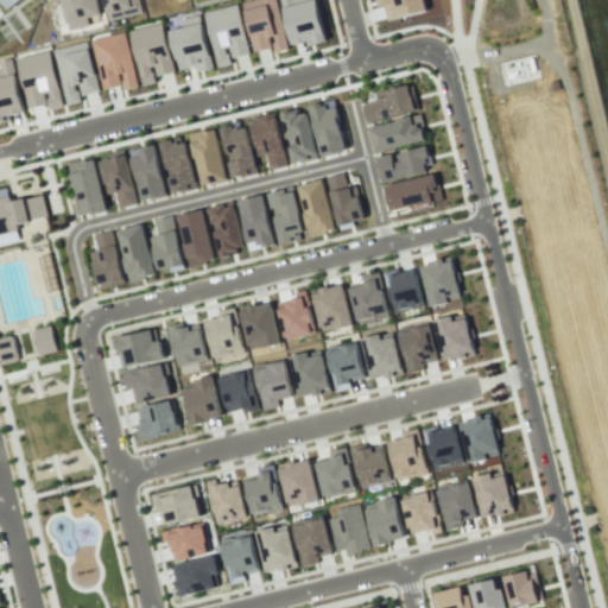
[(0,0),(8,10),(20,0),(0,0)]
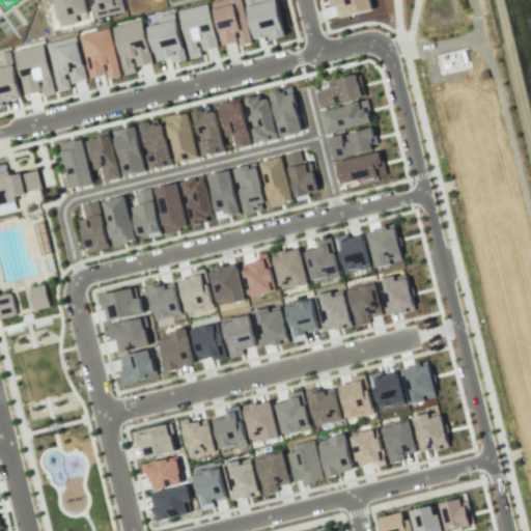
[(53,0),(60,26),(78,22),(76,16),(88,12),(85,0),(53,0)]
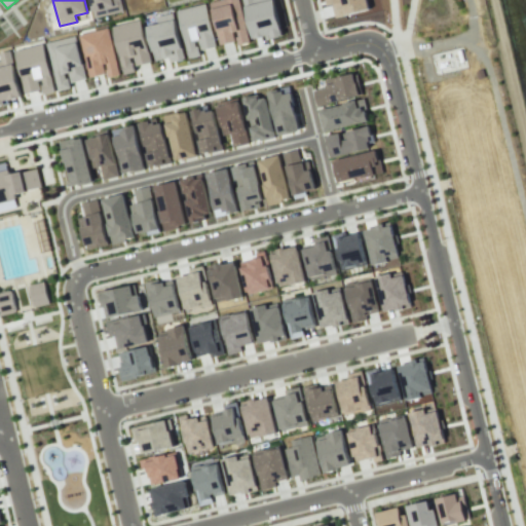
[(120,0),(123,10),(94,17),(88,0),(120,0)]
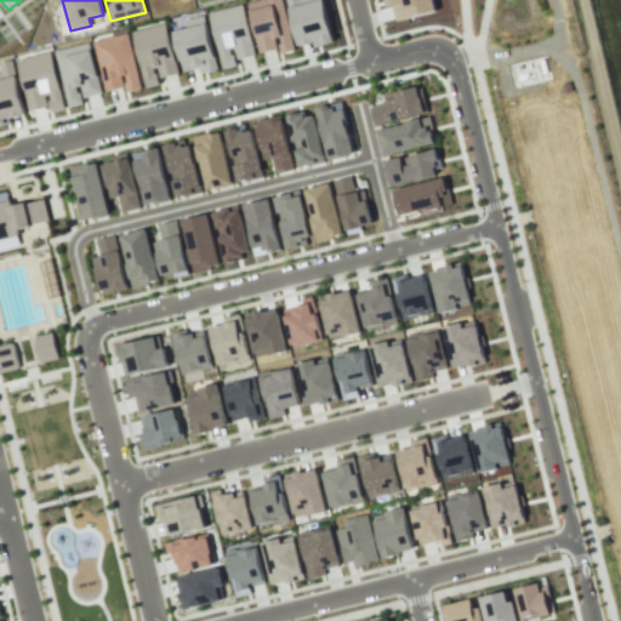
[(292,51),(284,0),(257,0),(250,1),(257,52),(279,49),(279,53),(292,51)]
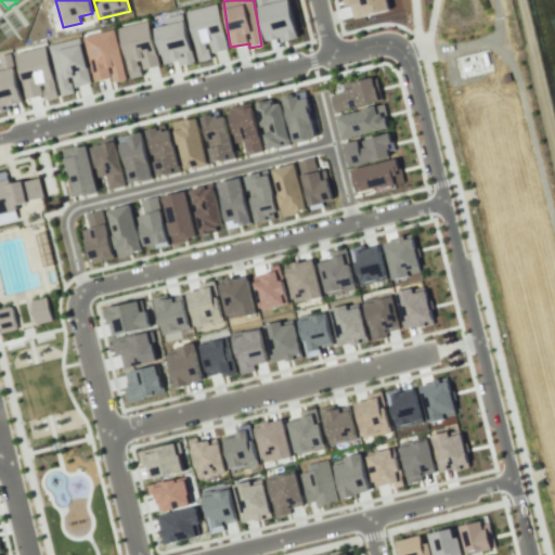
[(256,0),(266,41),(284,37),(285,40),(297,38),(288,0),(256,0)]
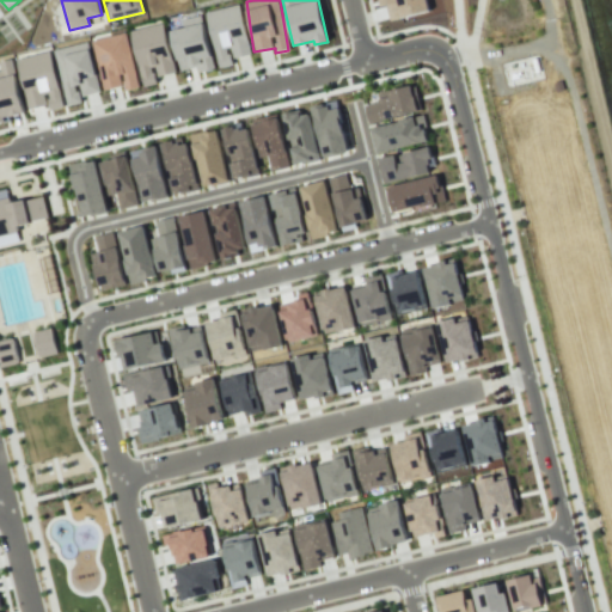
[(427,0),(429,10),(390,20),(385,4),(379,6),(377,0),(427,0)]
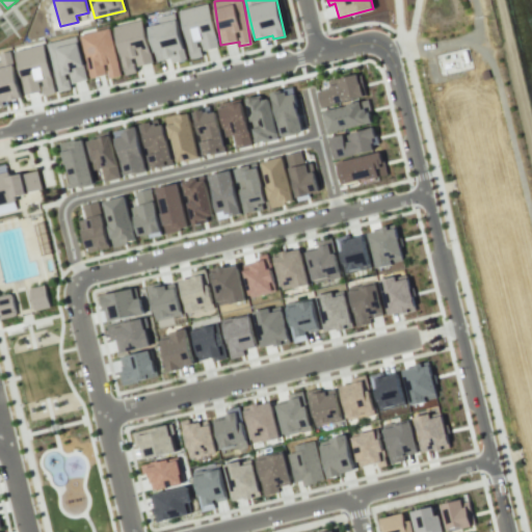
[(217,47),(209,4),(180,10),(189,59),(203,56),(202,51),(217,47)]
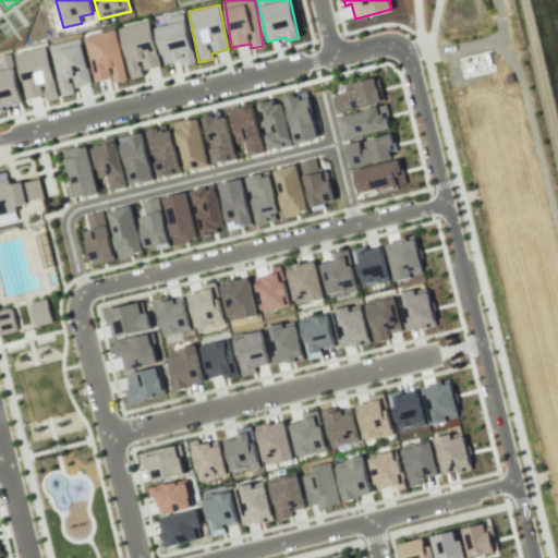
[(194,63),(185,14),(166,17),(168,25),(156,27),(164,64),(179,61),(180,67),(194,63)]
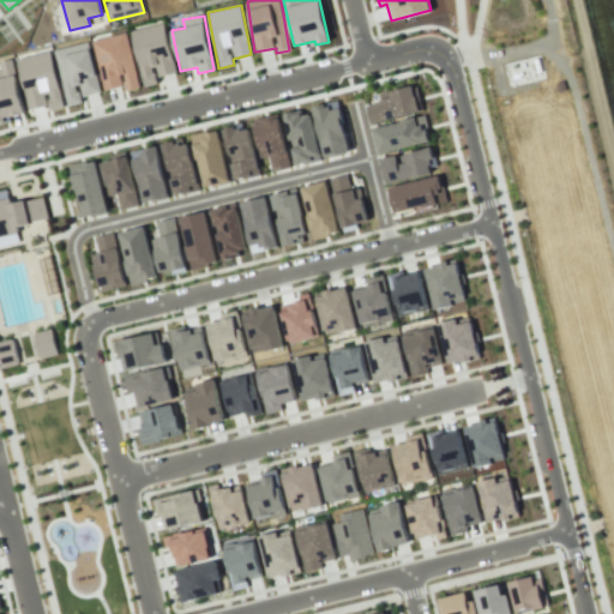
[(164,23),(131,30),(143,86),(158,83),(157,77),(175,73),(164,23)]
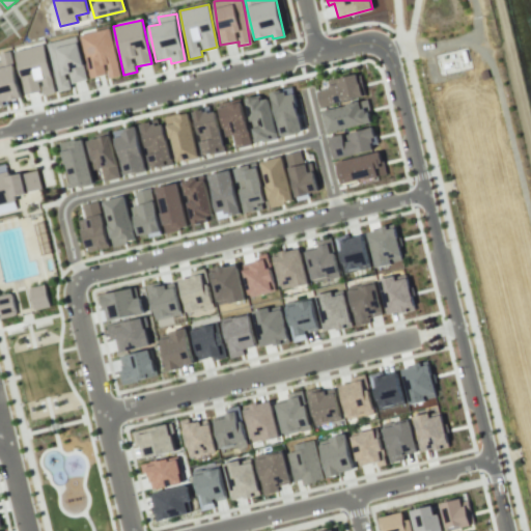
[(120,76),(109,28),(80,35),(89,78),(107,74),(108,79),(120,76)]
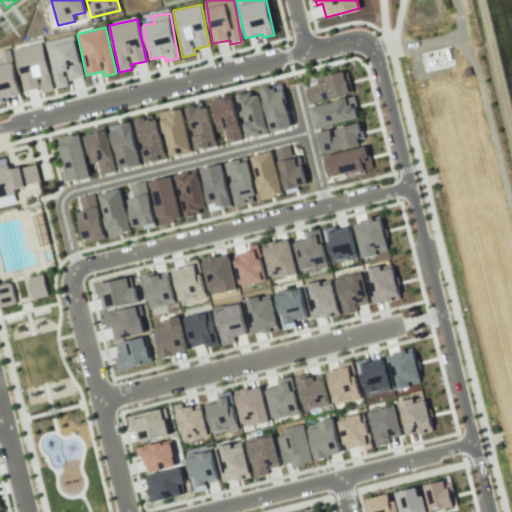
[(56,88),(69,85),(68,80),(83,77),(73,35),(45,42),(56,88)]
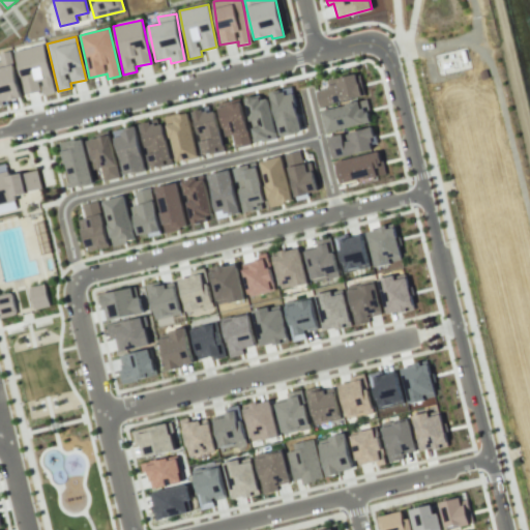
[(15,51),(24,96),(54,90),(45,45),(15,51)]
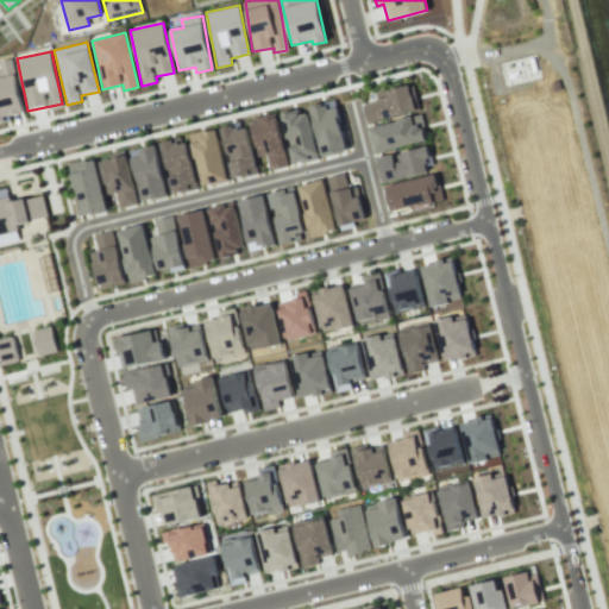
[(0,69),(0,120),(25,114),(12,58),(0,61),(0,68),(0,69)]
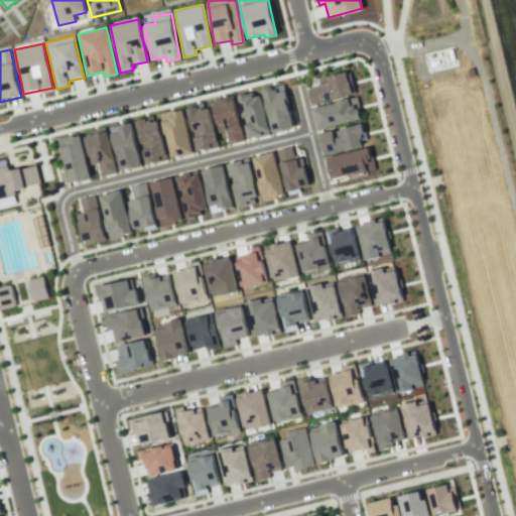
[(311,103),(356,92),(352,73),(347,75),(347,71),(328,76),(330,82),(320,84),(320,86),(307,89),(311,103)]
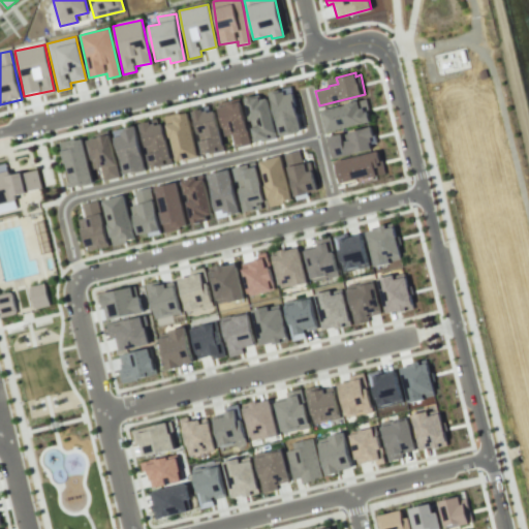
[(269,92),(278,89),(279,92),(284,91),(285,95),(291,93),(300,128),(279,133),(269,92)]
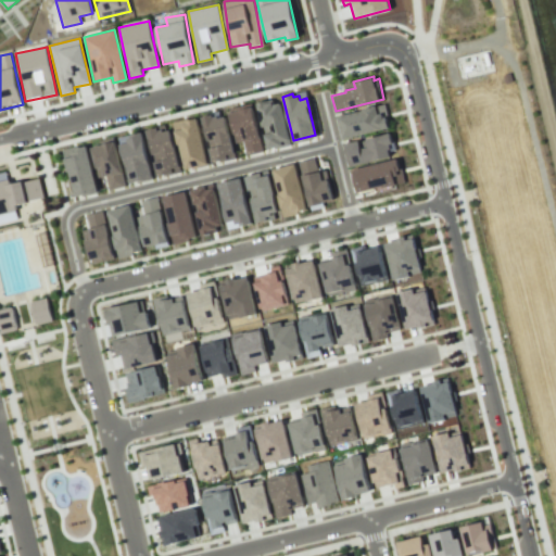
[(256,103),(273,99),(274,103),(278,102),(289,142),(268,148),(256,103)]
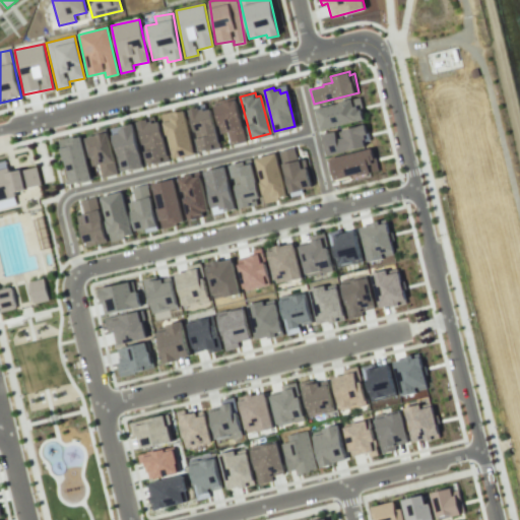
[(213,102),(235,96),(245,141),(230,144),(226,132),(220,134),(213,102)]
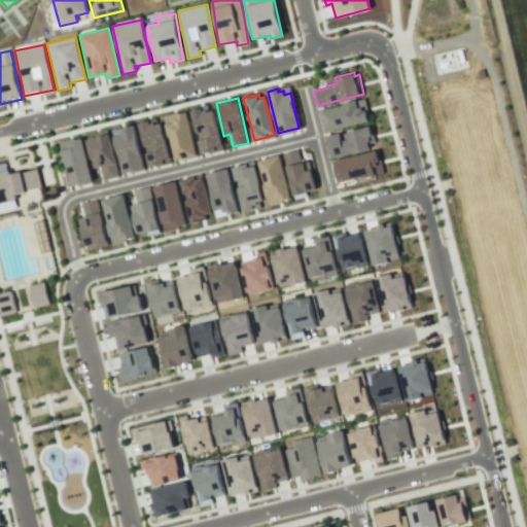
[(326,132),(373,120),(366,98),(345,103),(345,104),(321,110),(326,132)]
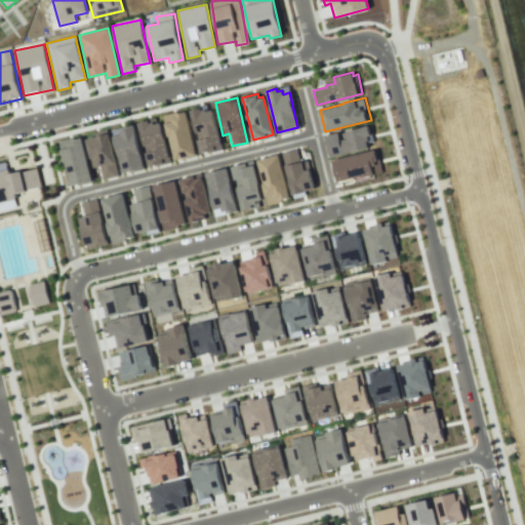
[(190,111),(200,109),(200,111),(204,110),(205,112),(212,110),(223,149),(206,153),(206,152),(200,154),(197,139),(190,111)]
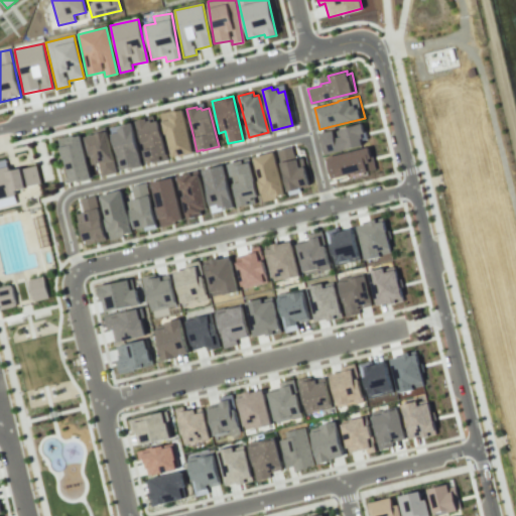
[(159,113),(170,110),(171,114),(171,112),(182,109),(194,152),(171,158),(165,134),(164,134),(161,122),(161,121),(159,113)]
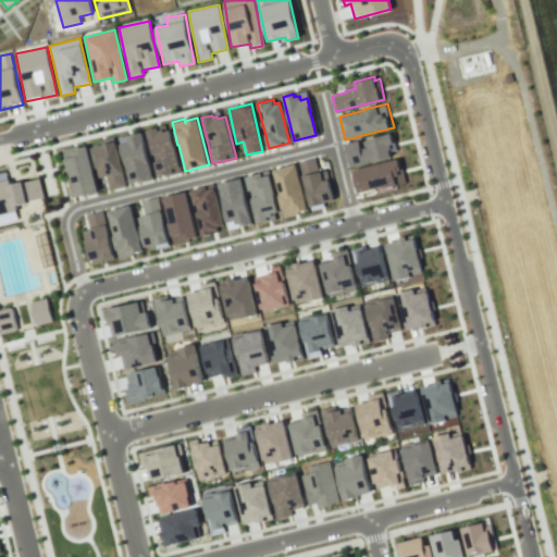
[(146,131),(155,128),(155,126),(164,124),(166,132),(169,131),(180,171),(157,177),(152,162),(155,161),(148,138),(147,138),(146,131)]
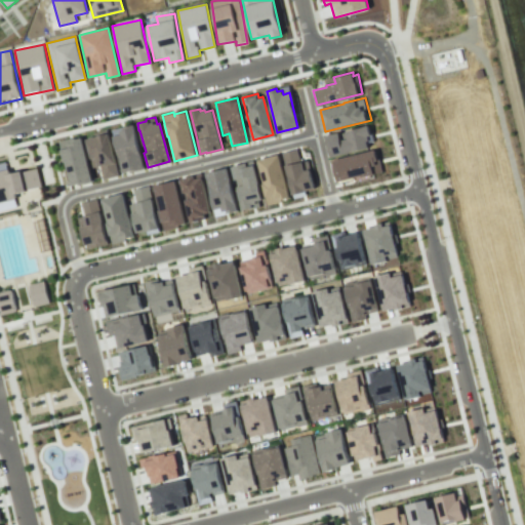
[(112,129),(133,124),(145,167),(123,173),(116,147),(115,147),(112,136),(113,136),(112,129)]
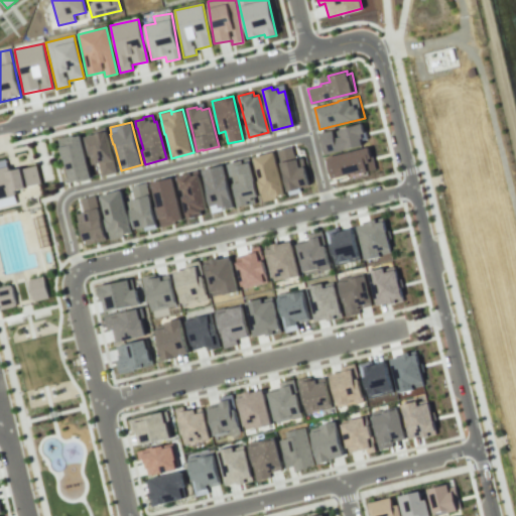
[(319,133),(326,155),(362,145),(361,139),(363,138),(362,133),(366,132),(363,122),(319,133)]
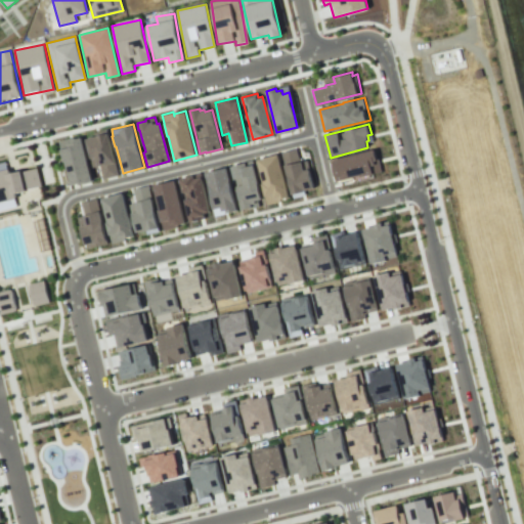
[(85,139),(89,138),(88,137),(93,136),(94,136),(93,132),(105,129),(118,174),(103,178),(100,165),(92,167),(85,139)]
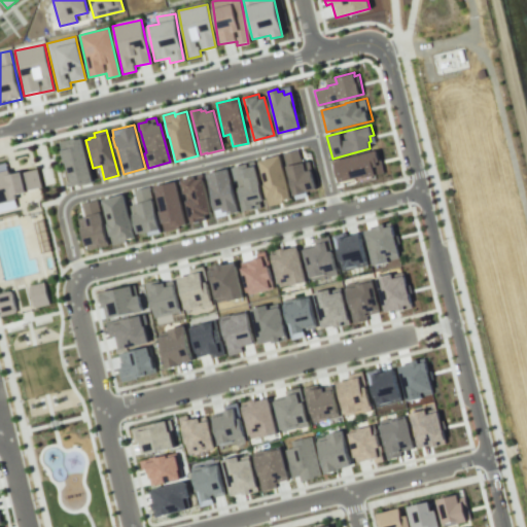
[(59,141),(68,139),(69,143),(71,143),(71,140),(81,138),(93,181),(71,186),(65,162),(64,163),(59,141)]
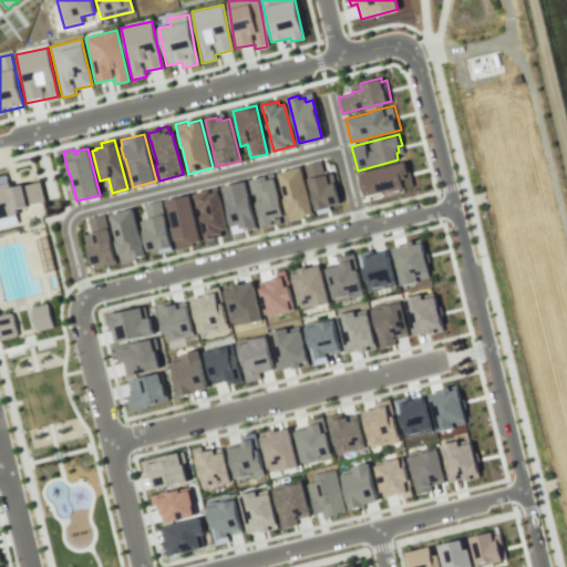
[(305,165),(320,162),(323,175),(332,173),(340,204),(316,210),(305,165)]
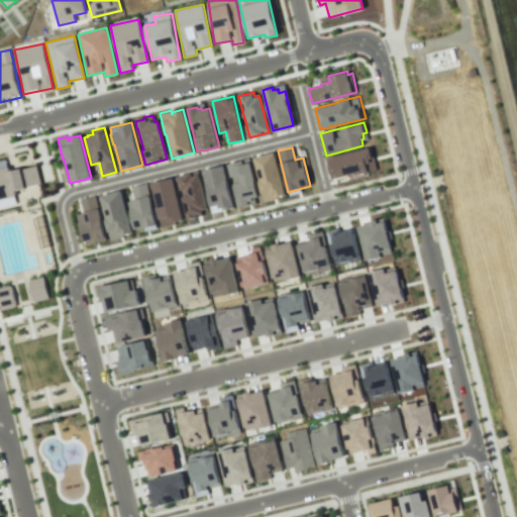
[(326,158),(371,147),(376,169),(332,180),(326,158)]
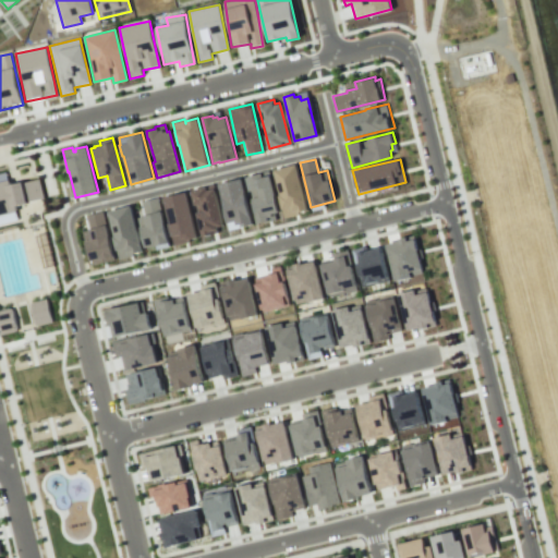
[(295,165),(307,210),(283,216),(271,170),(295,165)]
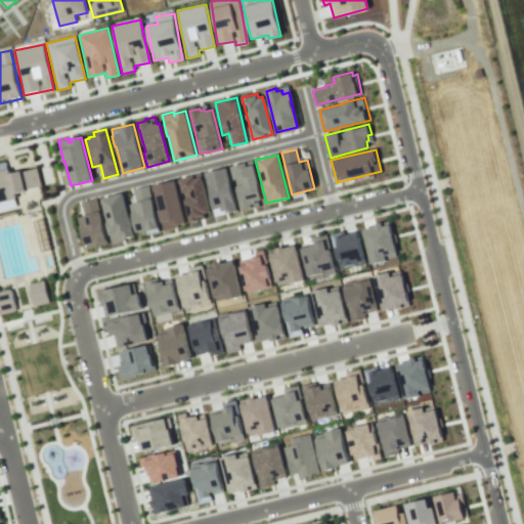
[(229,166),(241,210),(258,206),(257,201),(261,200),(252,161),(229,166)]
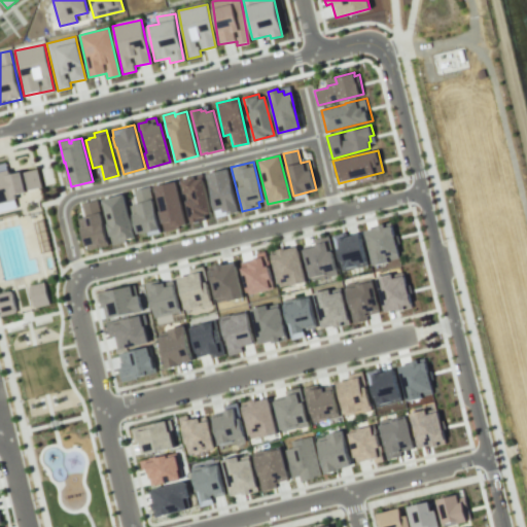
[(0,203),(15,200),(14,195),(26,191),(26,190),(41,186),(36,168),(22,172),(21,171),(9,174),(8,169),(0,171),(0,203)]
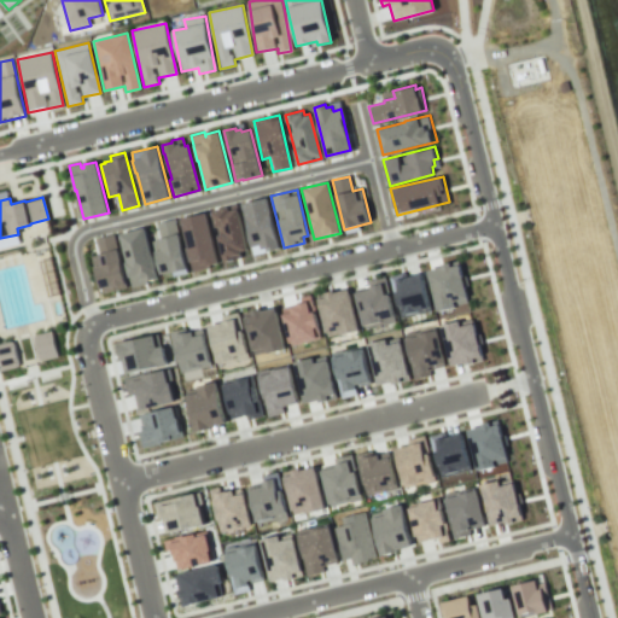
[(240,203),(267,197),(280,248),(268,251),(267,248),(262,249),(261,244),(251,246),(240,203)]
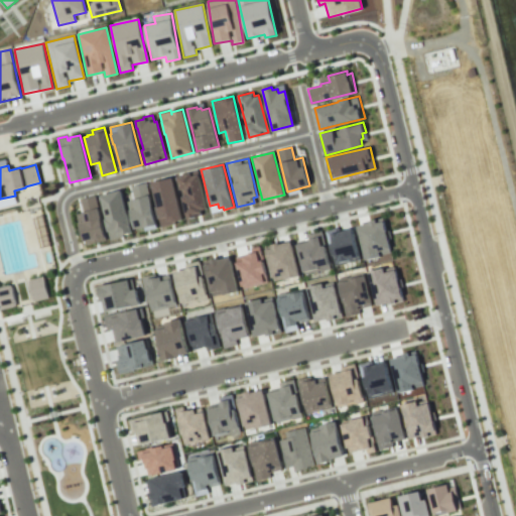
[(176,176),(189,172),(190,176),(199,174),(207,209),(201,210),(202,215),(186,219),(176,176)]
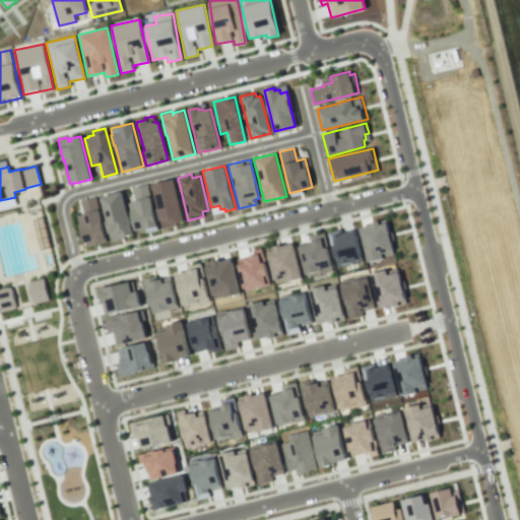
[(150,185),(173,179),(184,222),(161,229),(150,185)]
